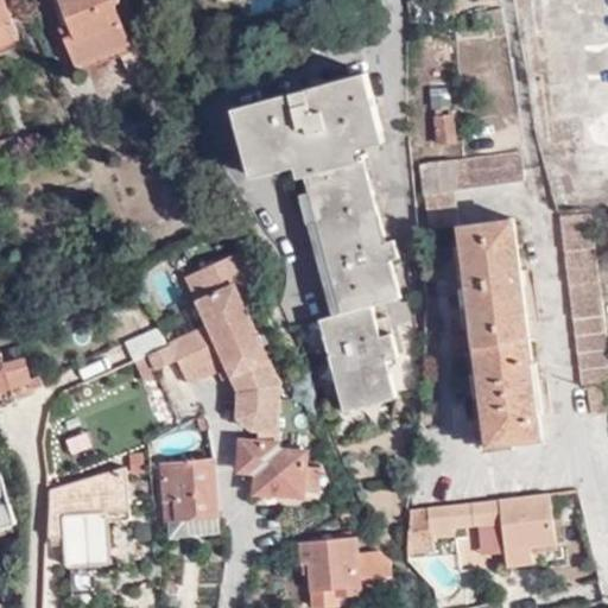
[(0,0),(0,46),(18,39),(2,0),(0,0)]
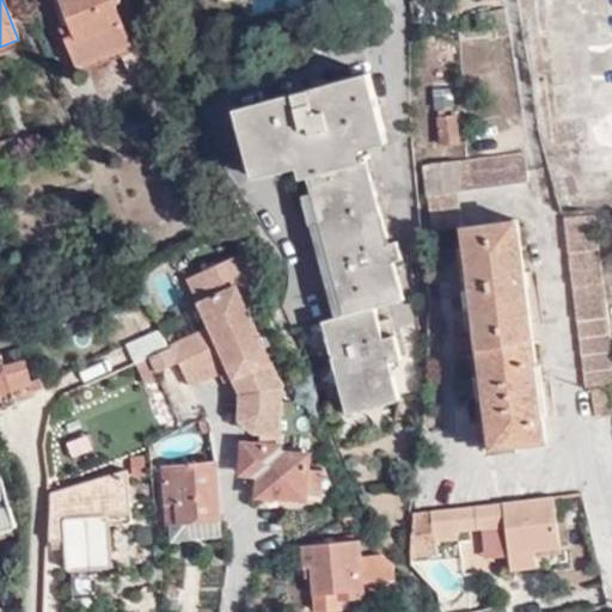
[(118,0),(59,0),(74,38),(67,41),(77,67),(129,44),(112,6),(120,2),(118,0)]
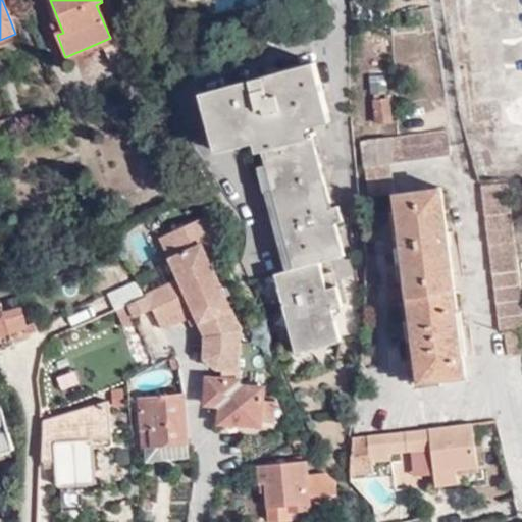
[(429,10),(406,14),(408,28),(432,22),(429,10)]
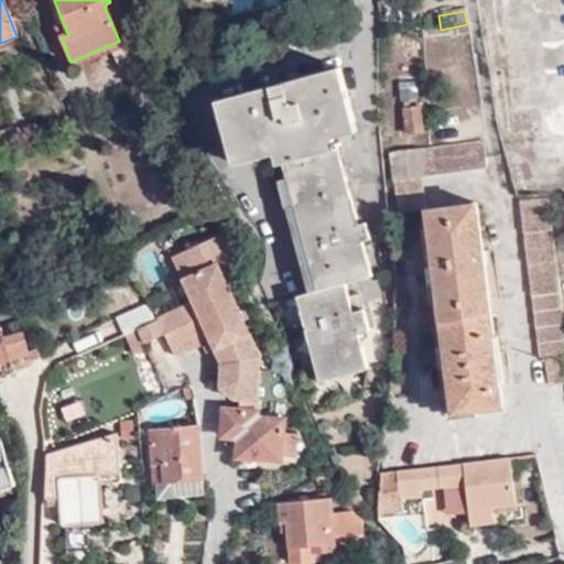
[(307,257),(364,242),(370,241),(366,225),(358,227),(327,107),(349,100),(340,71),(217,100),(231,153),(272,144),(278,164),(283,164),(307,257)]
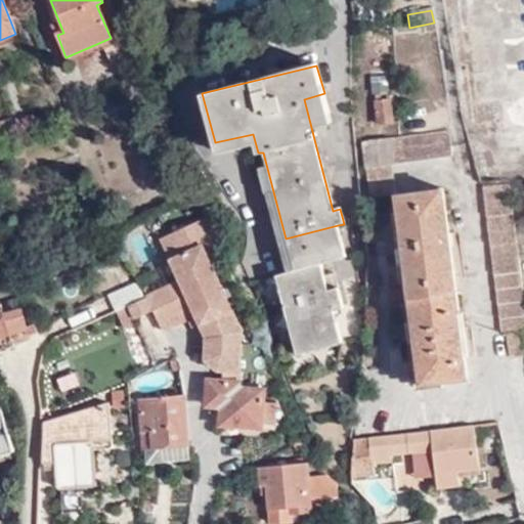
[(372,94),(388,94),(387,76),(370,77),(372,94)]
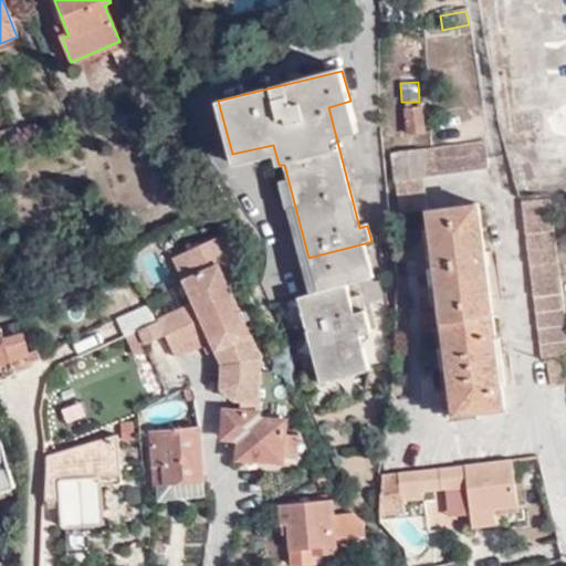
[(422,107),(402,111),(407,136),(426,135),(422,107)]
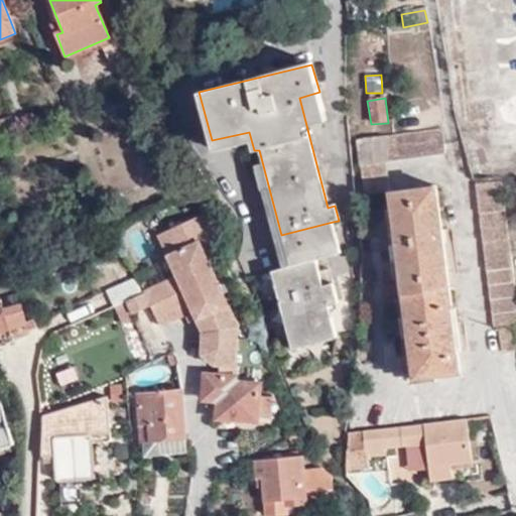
[(0,131),(16,127),(11,115),(0,118),(0,131)]
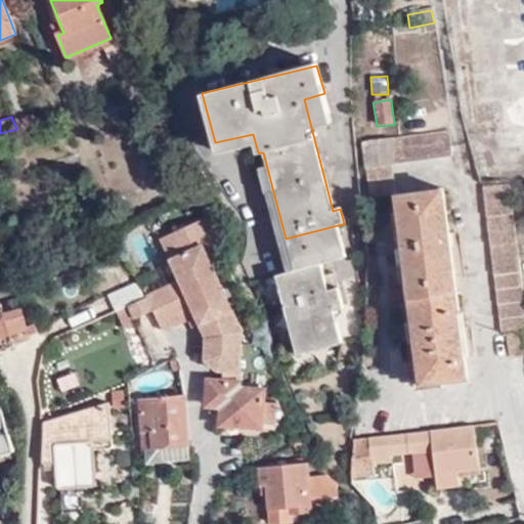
[(450,157),(450,145),(448,132),(389,139),(391,158),(392,165),(450,157)]
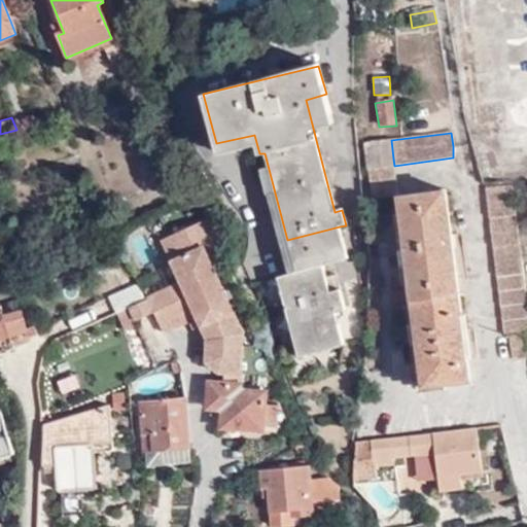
[(365,142),(367,164),(393,159),(391,140),(365,142)]
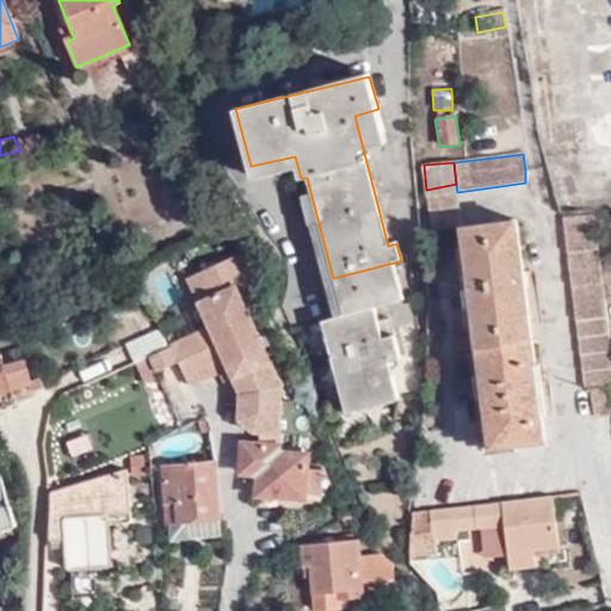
[(456,184),(426,190),(426,196),(457,192),(456,184)]
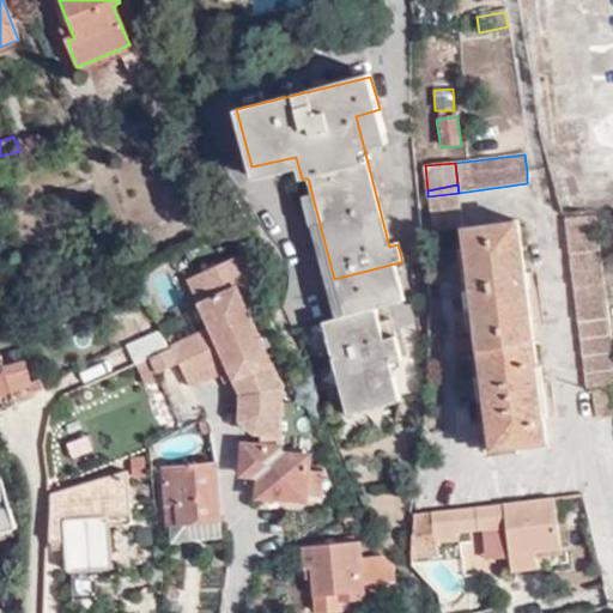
[(428,196),(432,232),(463,228),(459,193),(428,196)]
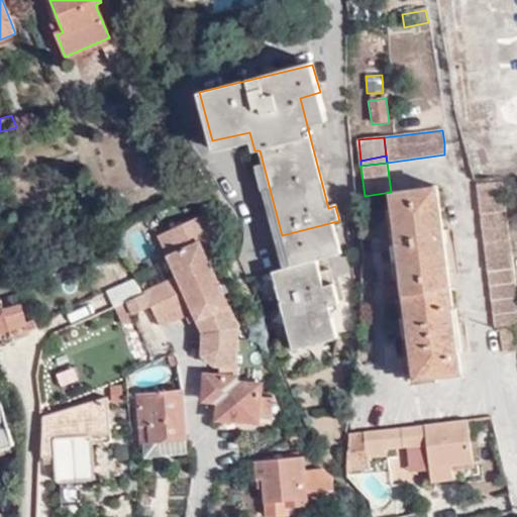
[(516,321),(516,299),(502,182),(476,185),(494,325),(499,325),(501,349),(516,347),(513,322),(516,321)]
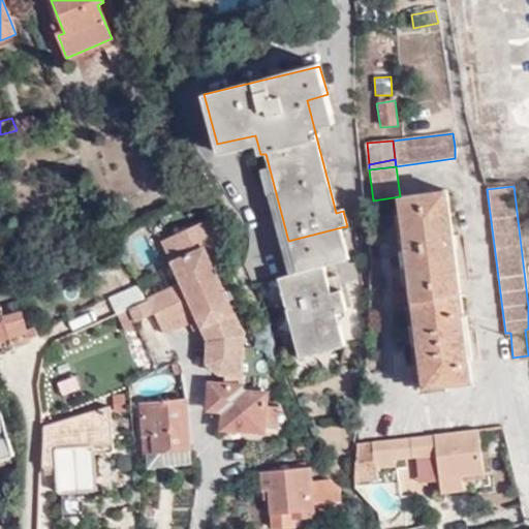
[(446,191),(400,196),(424,387),(471,382),(464,331),(454,246),(446,191)]
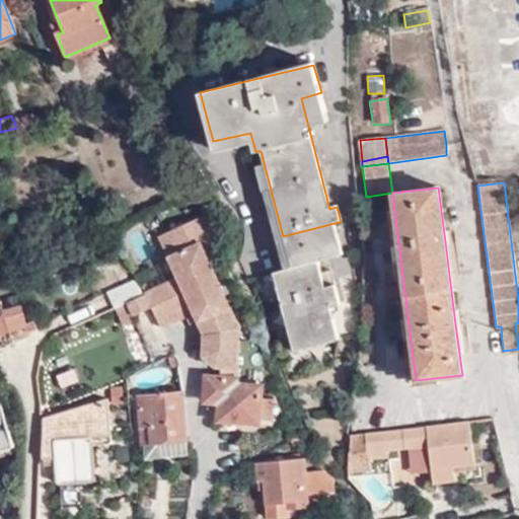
[(179,277),(146,293),(153,307),(162,327),(188,316),(187,314),(195,310),(227,296),(210,258),(215,255),(219,235),(210,214),(160,235),(179,277)]
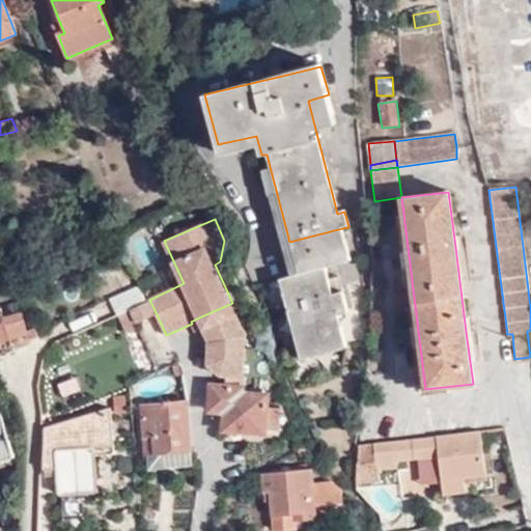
[(351,261),(342,228),(289,242),(298,275),(323,268),(351,261)]
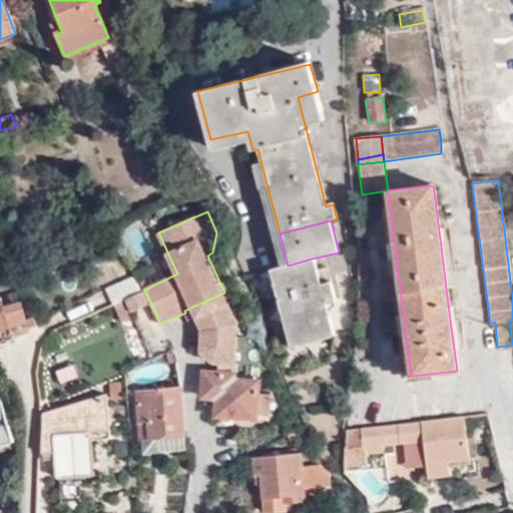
[(316,271),(312,259),(288,266),(269,271),(291,346),(334,335),(325,305),(335,302),(328,277),(319,280),(316,271)]
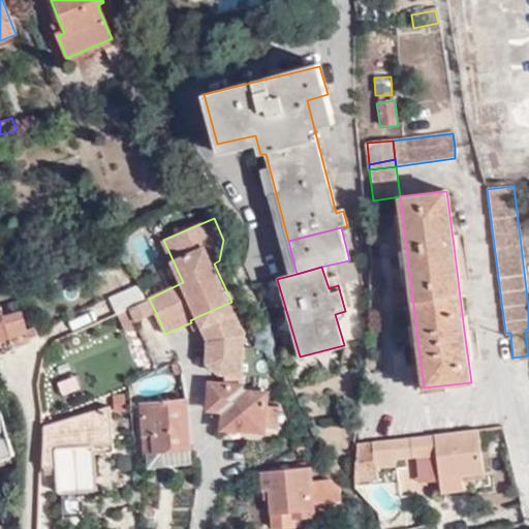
[(336,276),(325,279),(329,288),(338,285),(336,276)]
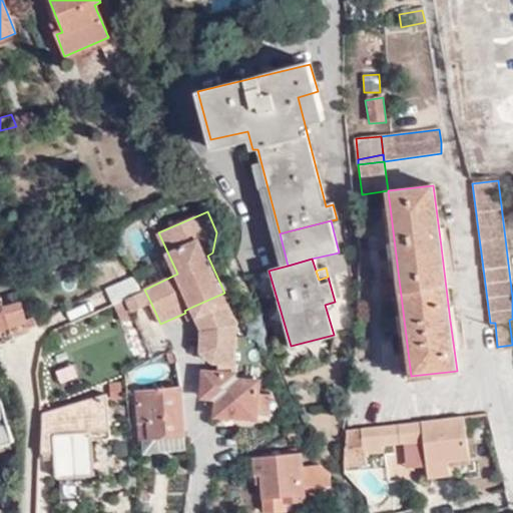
[(128,302),(140,295),(139,293),(131,276),(103,289),(111,305),(108,306),(110,310),(128,302)]
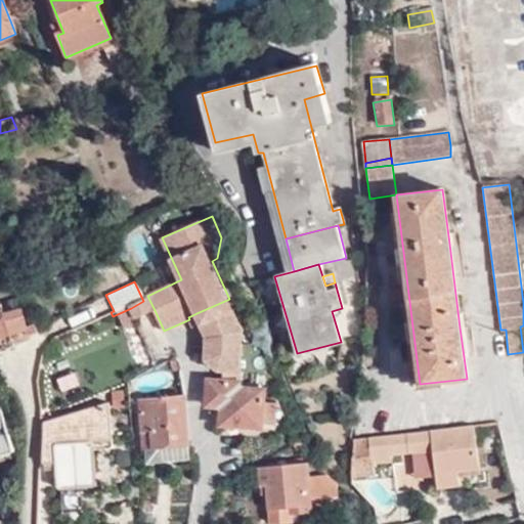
[(143,301),(131,308),(135,318),(154,310),(147,297),(142,299),(143,301)]
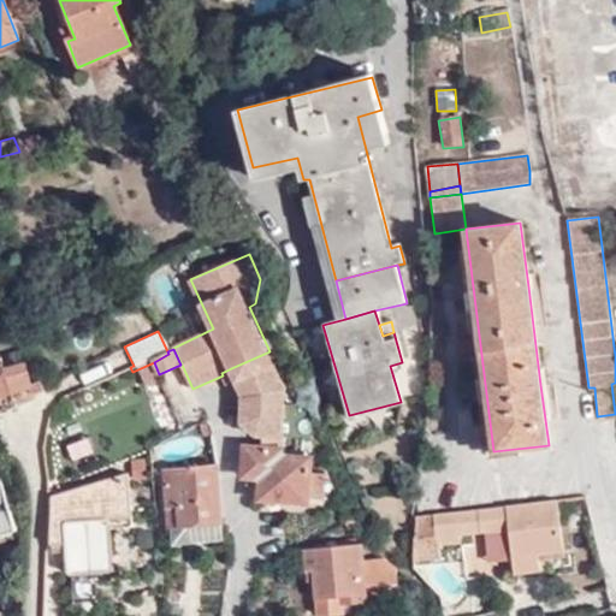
[(237,381),(276,365),(270,351),(231,368),(237,381)]
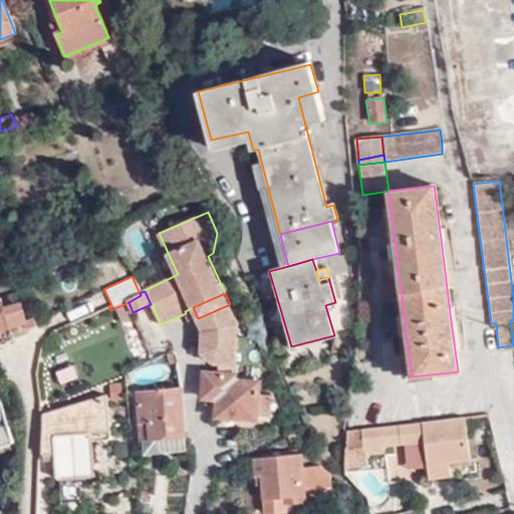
[(0,308),(0,309),(16,304),(13,294),(0,297),(0,308)]
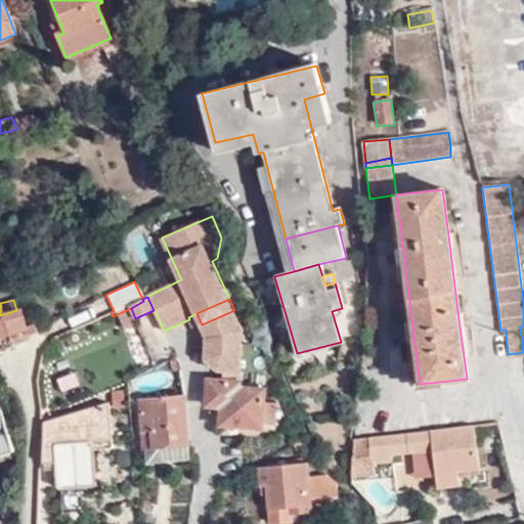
[(0,336),(23,328),(16,310),(0,315),(0,314),(0,336)]
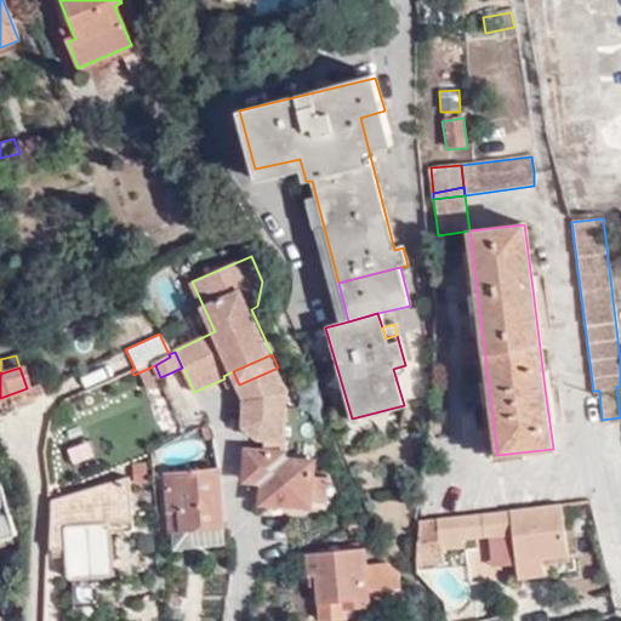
[(239,385),(245,400),(245,427),(260,439),(267,440),(266,453),(249,453),(248,482),(266,483),(265,497),(286,499),(286,506),(328,507),(330,478),(314,477),(314,462),(309,462),(309,455),(285,454),(289,392),(278,368),(239,385)]
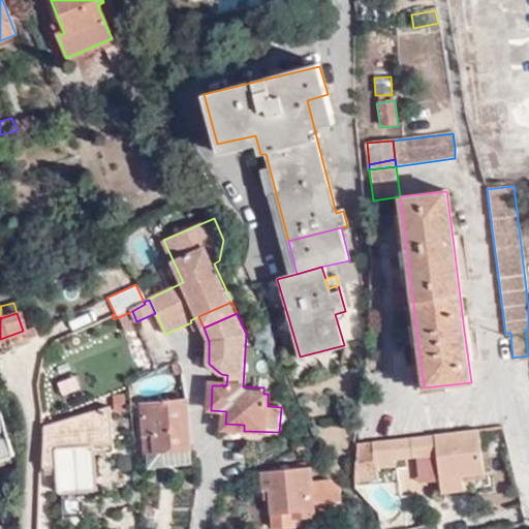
[(88,325),(70,333),(78,347),(94,340),(88,325)]
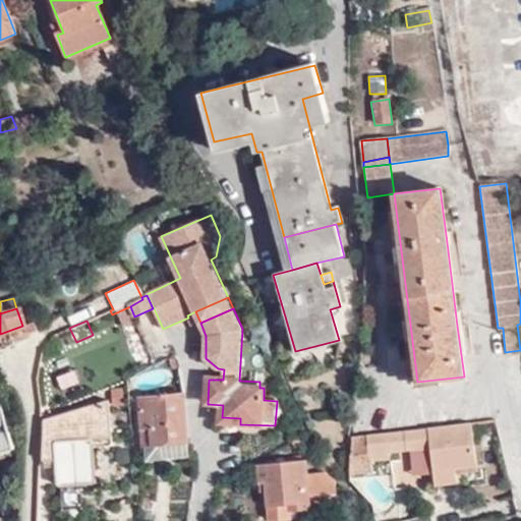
[(145,445),(186,442),(183,397),(139,400),(142,445),(145,445)]
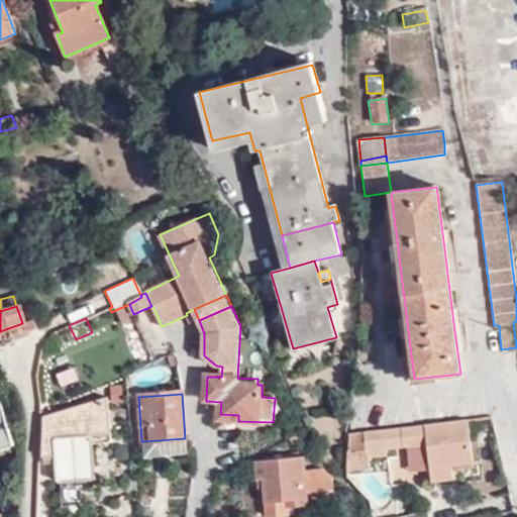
[(0,449),(13,445),(0,402),(0,449)]
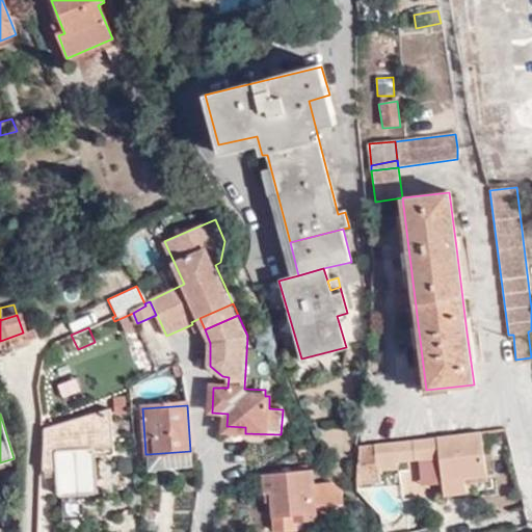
[(45,429),(45,469),(59,470),(59,496),(97,495),(97,451),(112,450),(111,415),(45,429)]
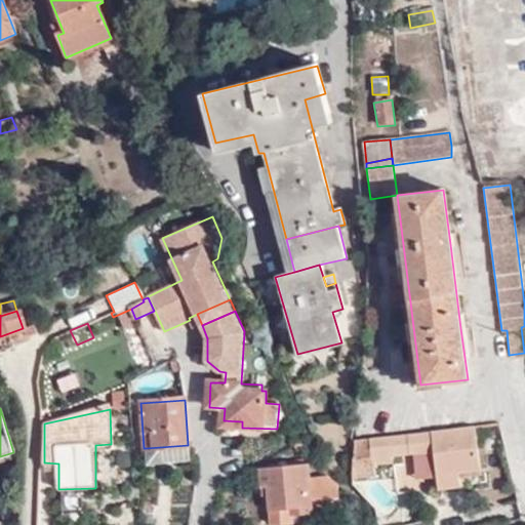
[(476,427),(352,441),(351,477),(374,475),(373,465),(391,463),(391,455),(433,450),(436,487),(458,484),(457,471),(480,469),(476,427)]
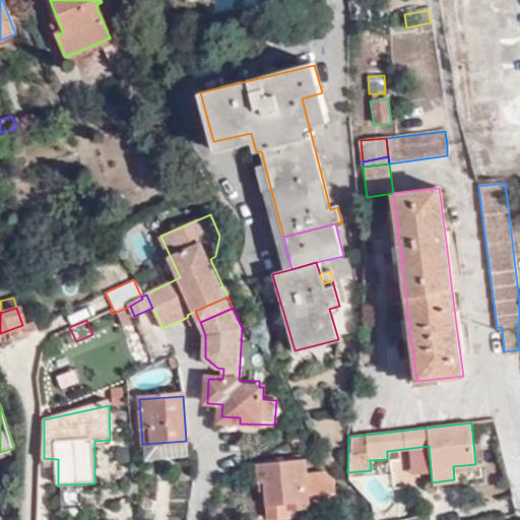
[(187,457),(186,441),(144,444),(145,460),(187,457)]
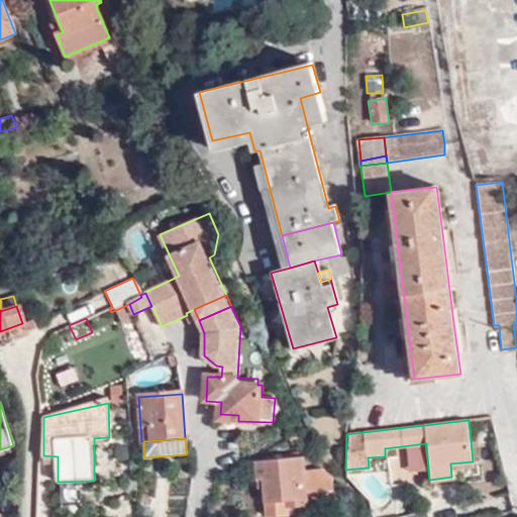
[(387,454),(388,471),(406,469),(404,452),(387,454)]
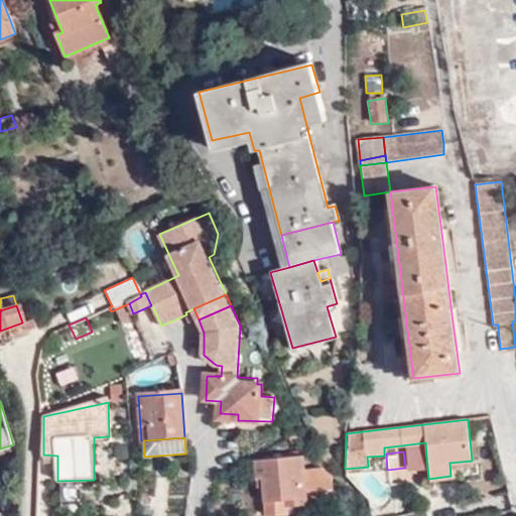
[(298,458),(252,462),(254,478),(260,477),(262,501),(282,499),(283,506),(331,502),(329,478),(315,479),(314,472),(300,472),(298,458)]
